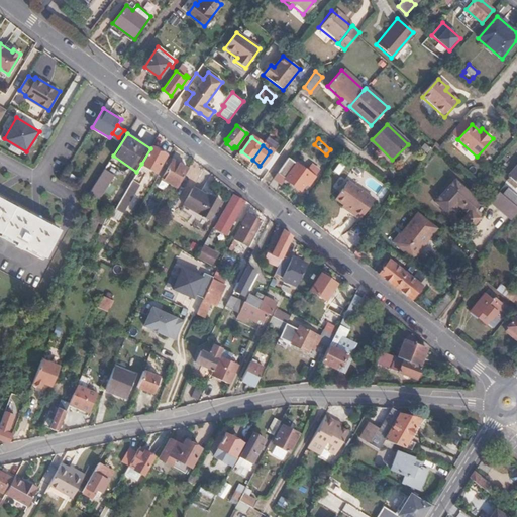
[(166,156),(151,146),(150,148),(141,164),(153,172),(159,165),(160,166),(166,156)]
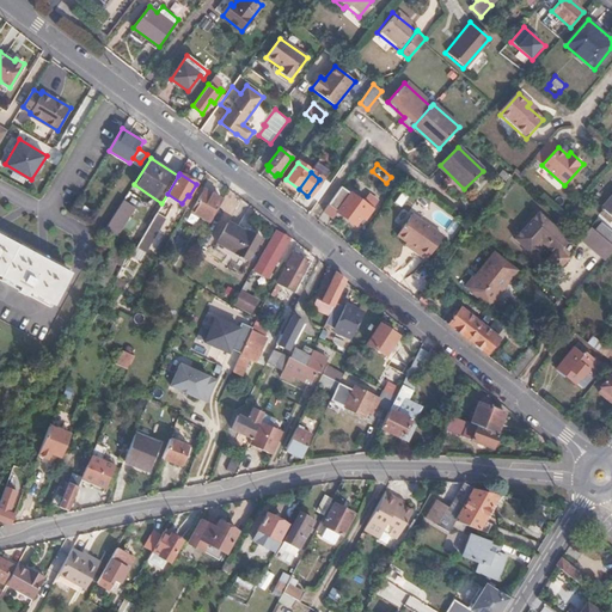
[(328,184),(319,179),(307,196),(314,202),(328,184)]
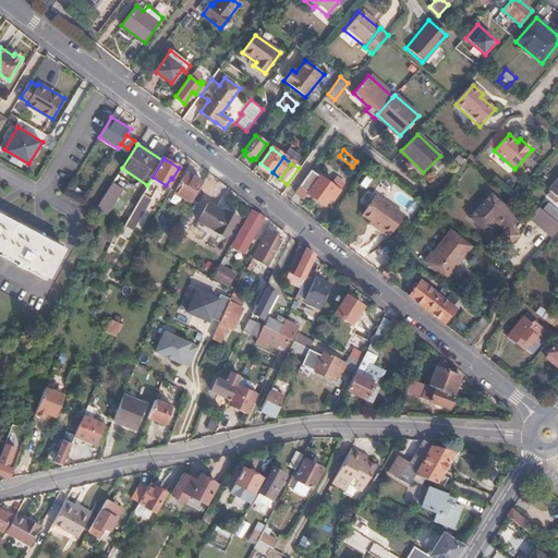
[(310,170),(298,187),(306,194),(324,207),(330,199),(331,202),(339,193),(330,185),(310,170)]
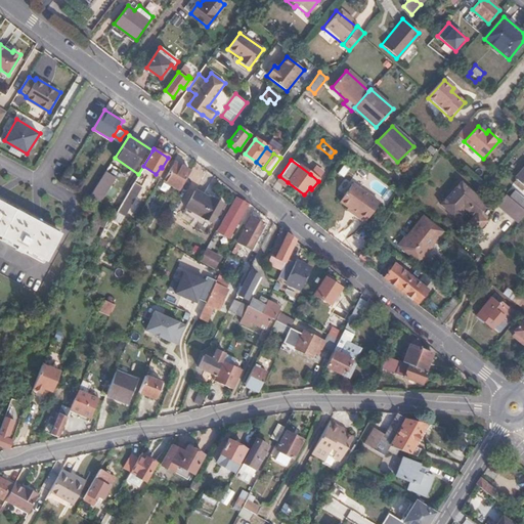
[(180,189),(190,171),(175,162),(165,180),(180,189)]
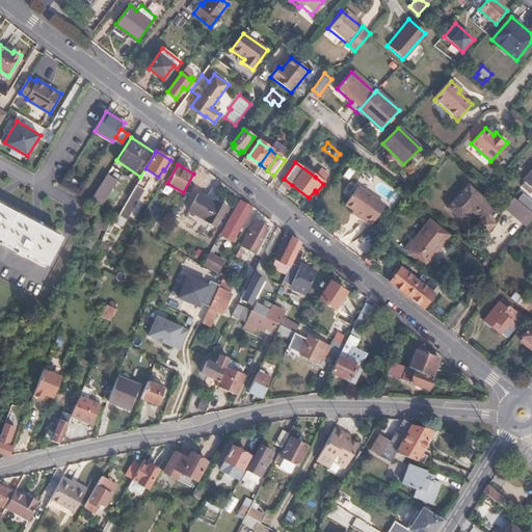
[(531,169),(523,180),(525,181),(522,185),(530,192),(531,189),(531,169)]
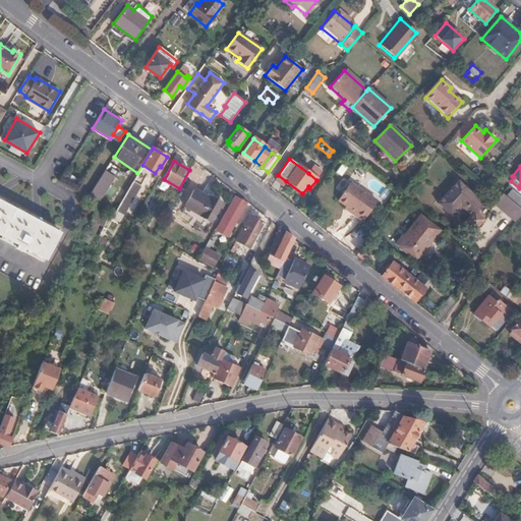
[(313,167),(308,173),(316,180),(322,173),(313,167)]
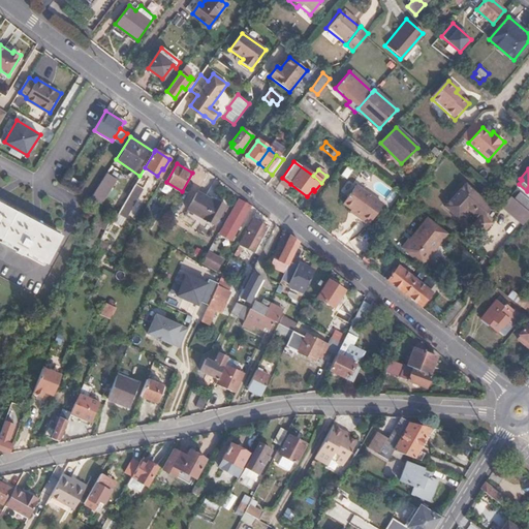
[(119,180),(105,172),(90,197),(100,204),(103,198),(106,200),(119,180)]
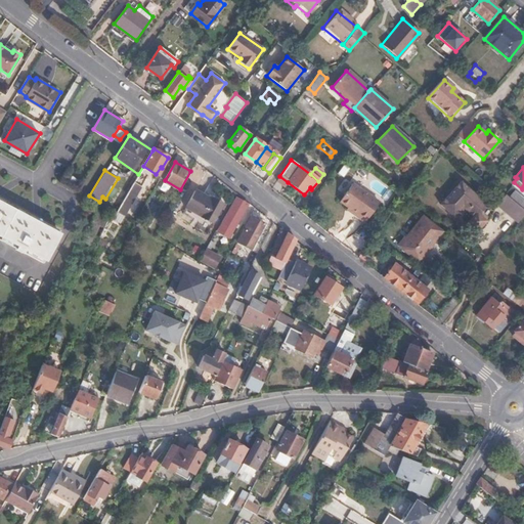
[(288,182),(279,176),(275,181),(284,187),(288,182)]
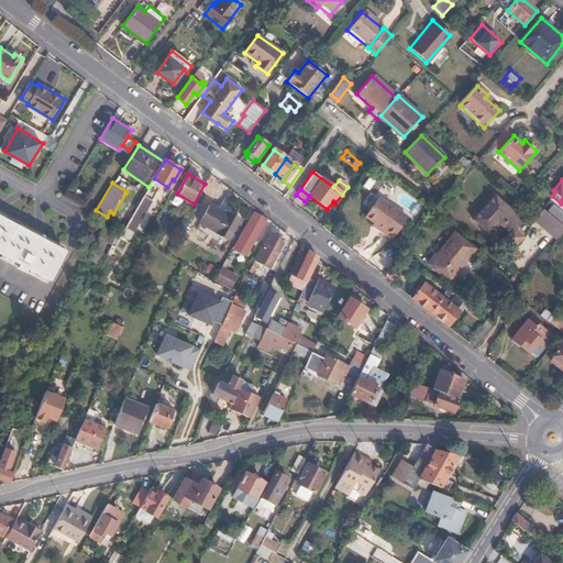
[(153,200),(144,195),(135,210),(125,227),(133,231),(134,232),(153,200)]
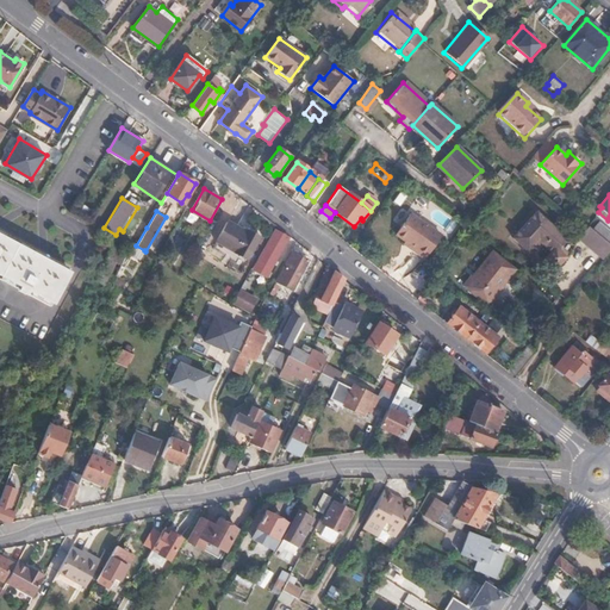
[(511,238),(527,253),(537,241),(553,254),(566,238),(536,211),(511,238)]
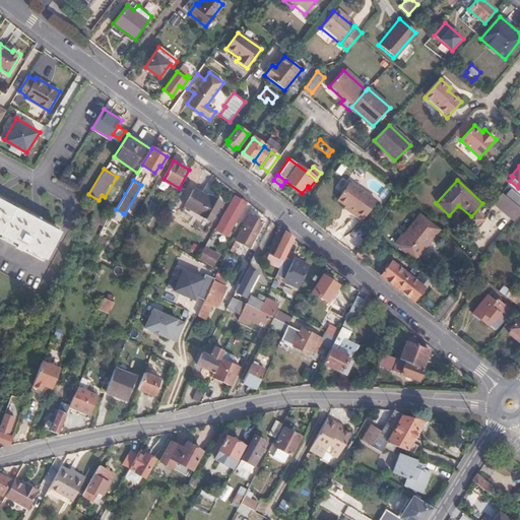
[(376,201),(349,181),(336,199),(349,208),(348,211),(361,220),(376,201)]
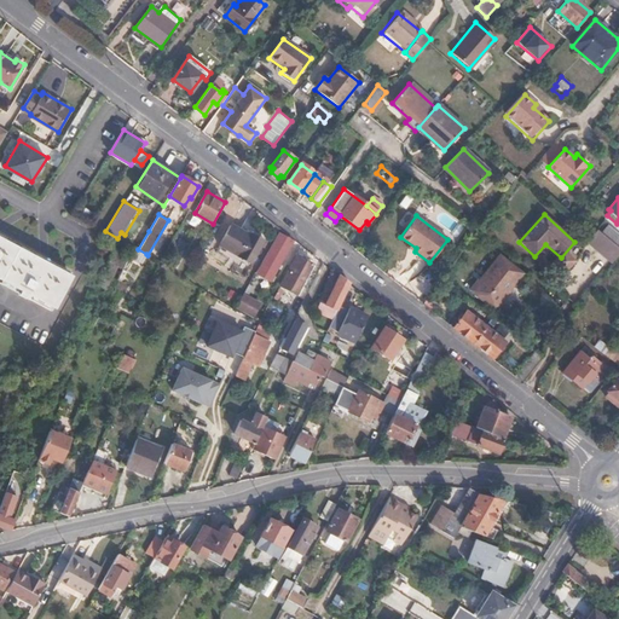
[(267,236),(244,223),(241,229),(232,224),(220,246),(252,264),(267,236)]
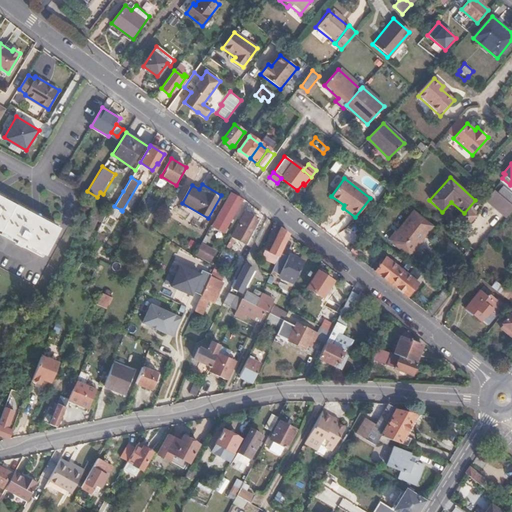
[(498,193),(511,205),(511,204),(511,195),(503,187),(498,193)]
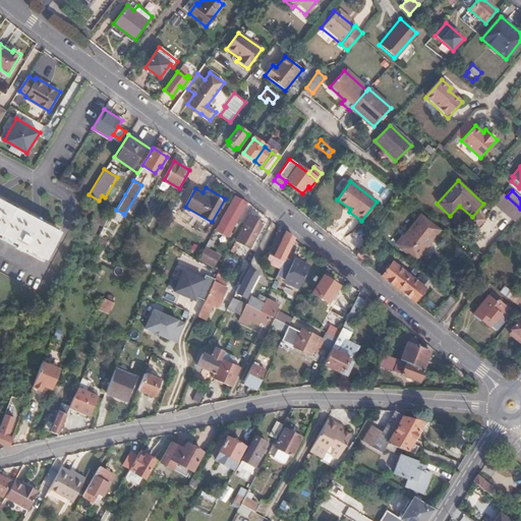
[(503,192),(497,199),(493,206),(513,222),(520,212),(520,209),(507,196),(503,192)]
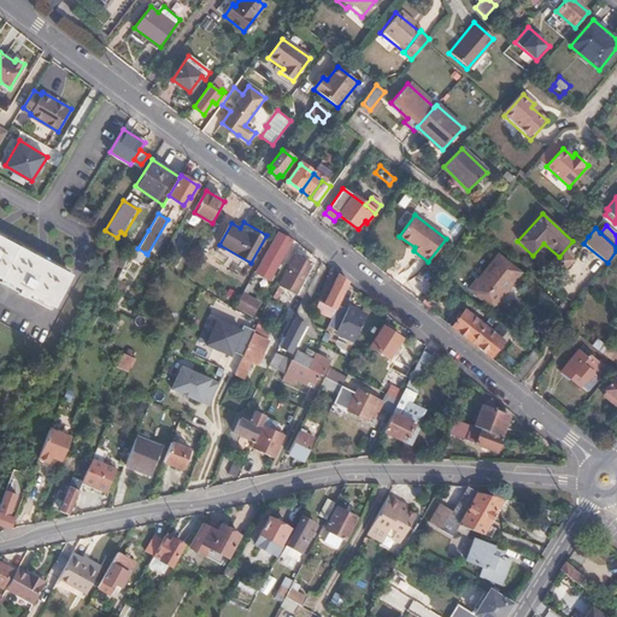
[(278,234),(257,272),(263,276),(270,281),(292,241),(278,234)]
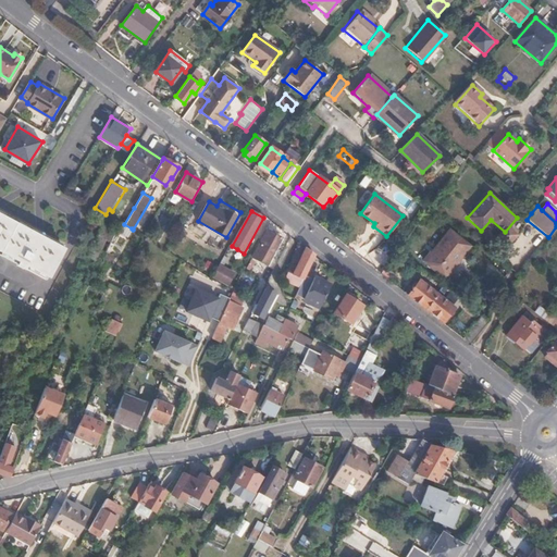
[(0,252),(46,277),(63,247),(0,213),(0,252)]
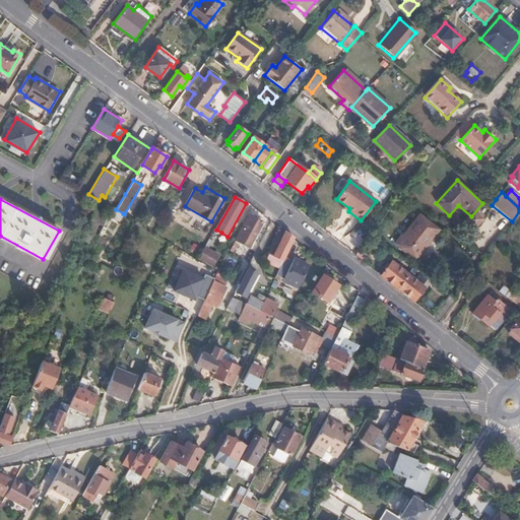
[(116,209),(112,207),(108,216),(119,222),(124,214),(116,209)]
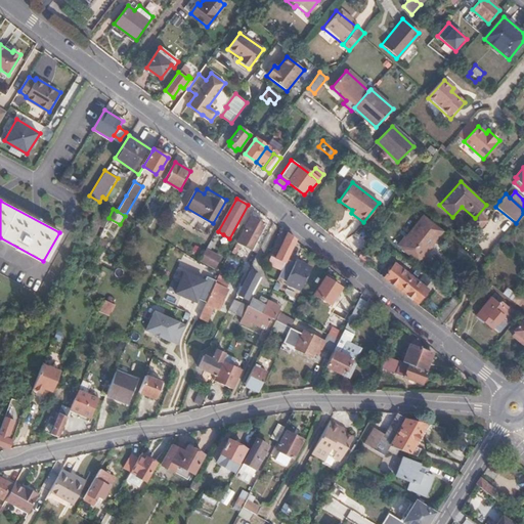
[(442,230),(423,215),(399,245),(419,260),(442,230)]
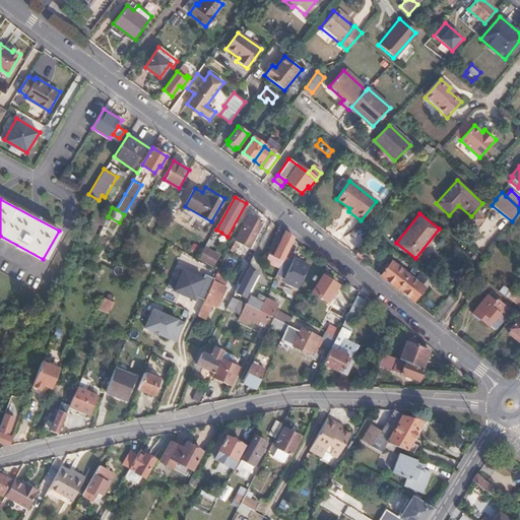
[(265,223),(251,214),(237,240),(250,248),(265,223)]
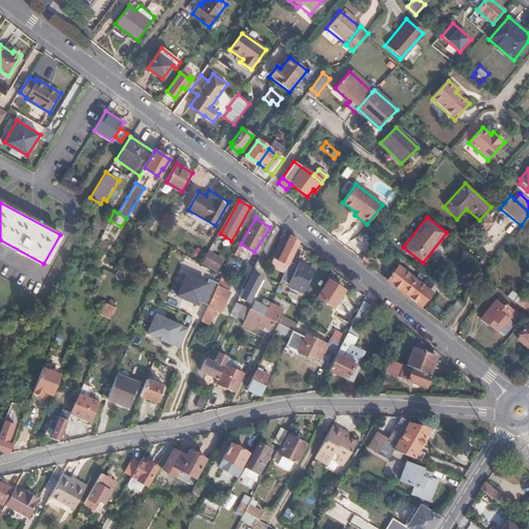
[(220,234),(218,232),(214,240),(219,243),(221,245),(225,237),(220,234)]
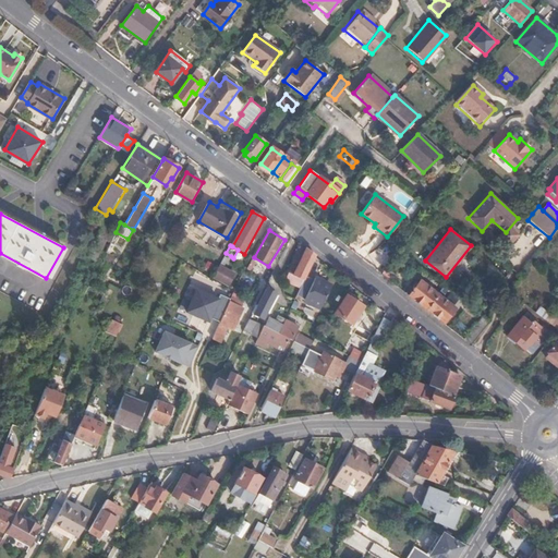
[(305,276),(315,256),(305,249),(293,275),(303,279),(305,276)]
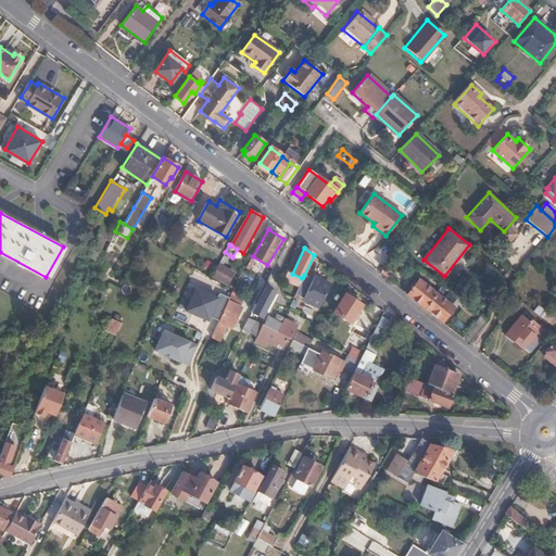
[(212,276),(226,286),(234,273),(224,266),(230,255),(225,252),(212,276)]
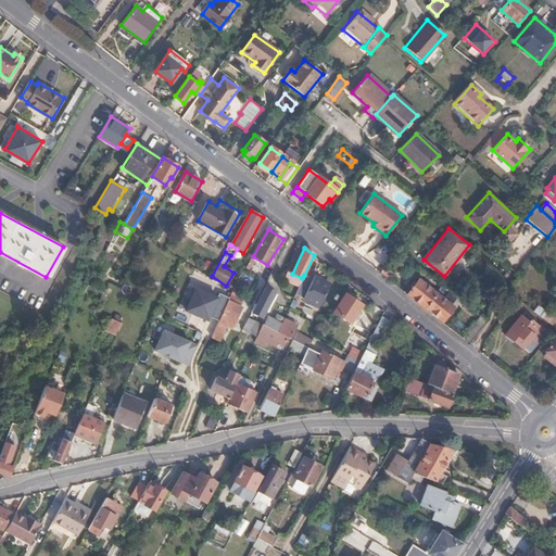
[(397,268),(389,262),(380,273),(389,280),(397,268)]
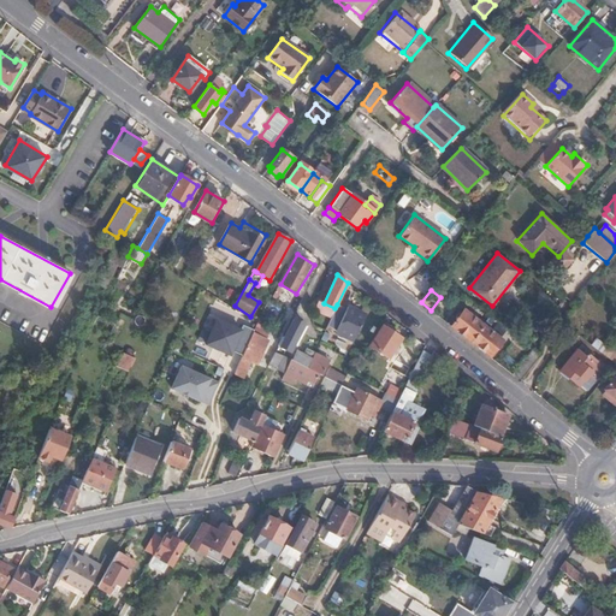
[(337,304),(335,308),(327,325),(336,330),(336,331),(354,339),(365,317),(347,308),(345,309),(337,304)]
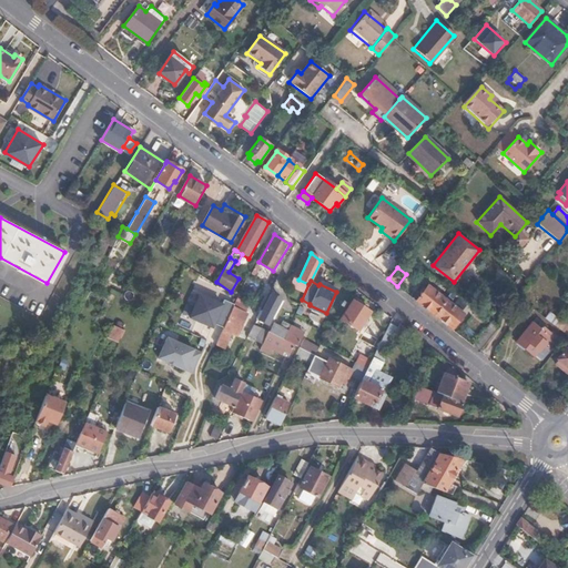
[(435,315),(446,300),(428,286),(416,301),(435,315)]
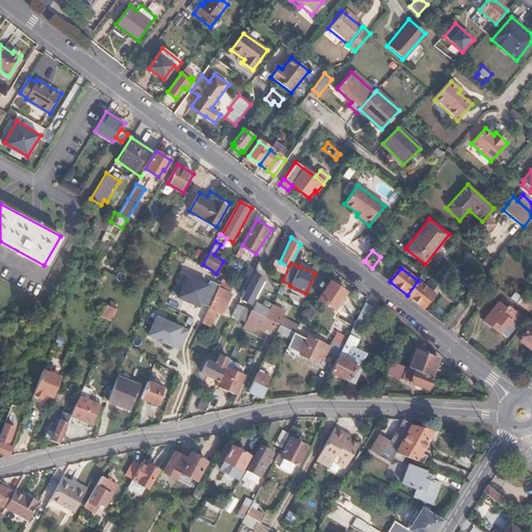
[(240,299),(251,304),(264,280),(253,273),(240,299)]
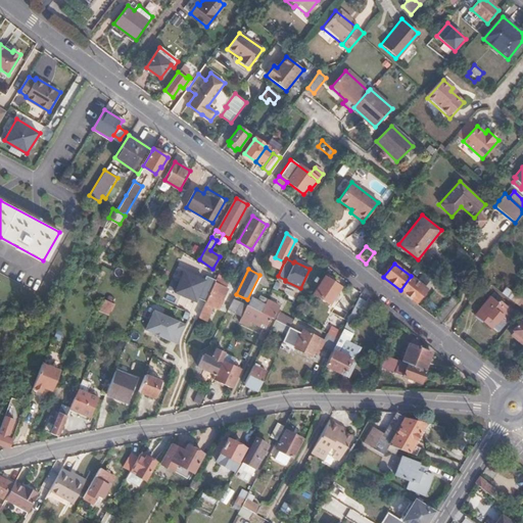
[(205,301),(215,281),(216,280),(205,276),(203,280),(183,271),(174,292),(195,301),(196,297),(205,301)]
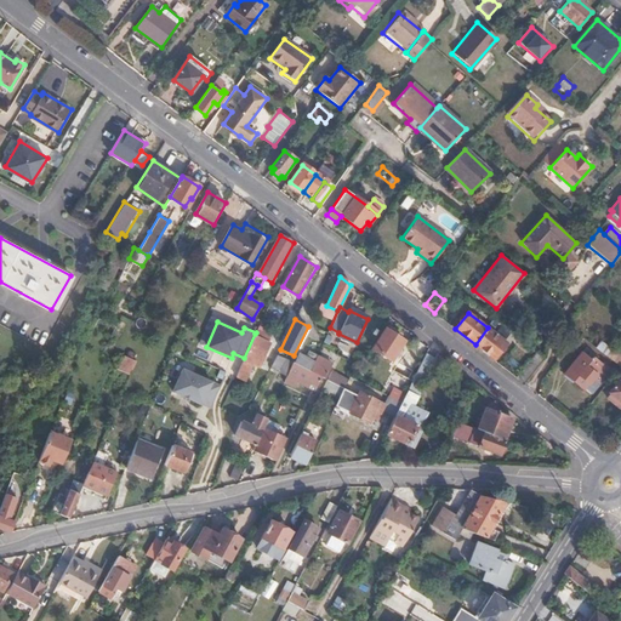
[(476,345),(494,360),(507,343),(488,328),(476,345)]
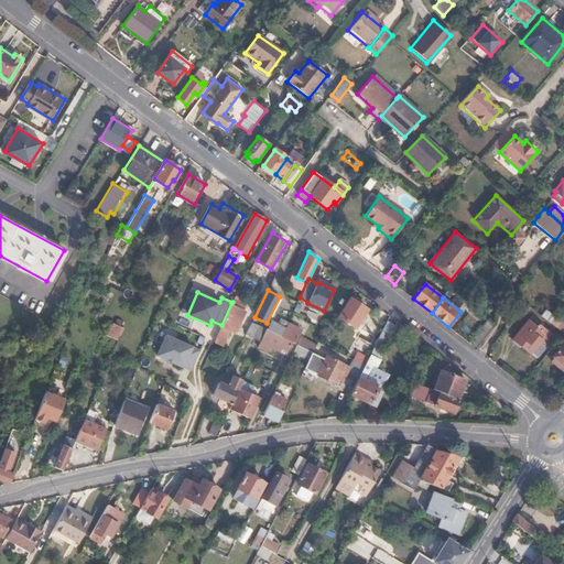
[(367,310),(350,299),(338,316),(356,327),(367,310)]
